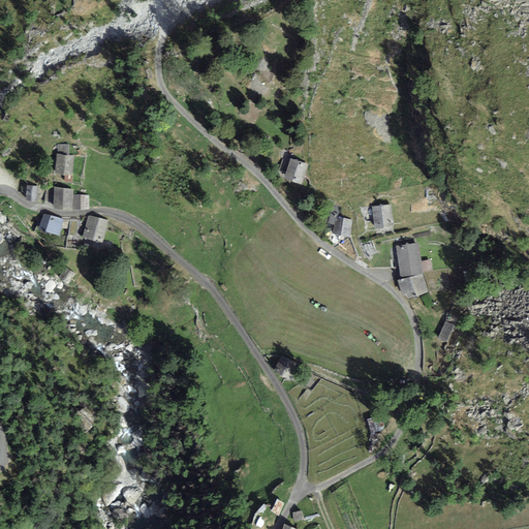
[(73,155),(56,153),(54,173),(71,175),(73,155)]
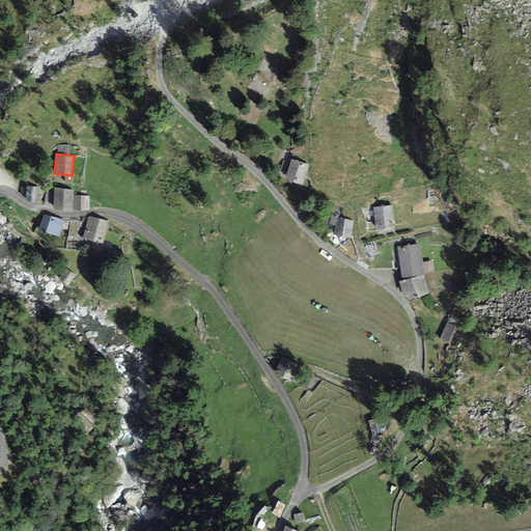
[(308,165),(289,159),(284,177),(303,183),(308,165)]
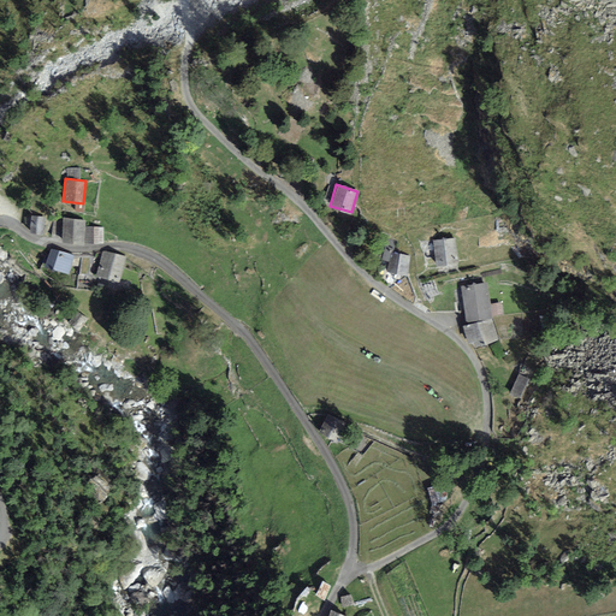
[(45,218),(31,215),(29,231),(42,234),(45,218)]
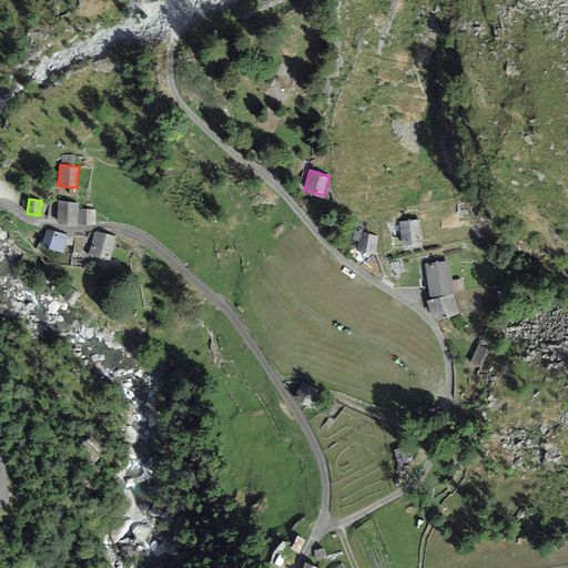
[(59,202),(58,221),(94,222),(94,210),(78,209),(78,202),(59,202)]
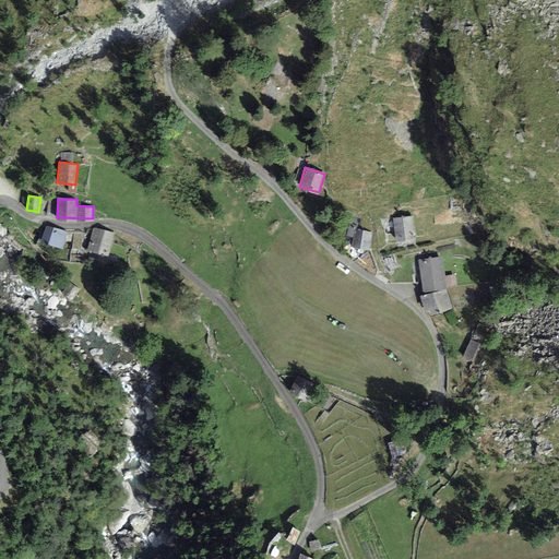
[(413,215),(393,218),(395,240),(416,238),(413,215)]
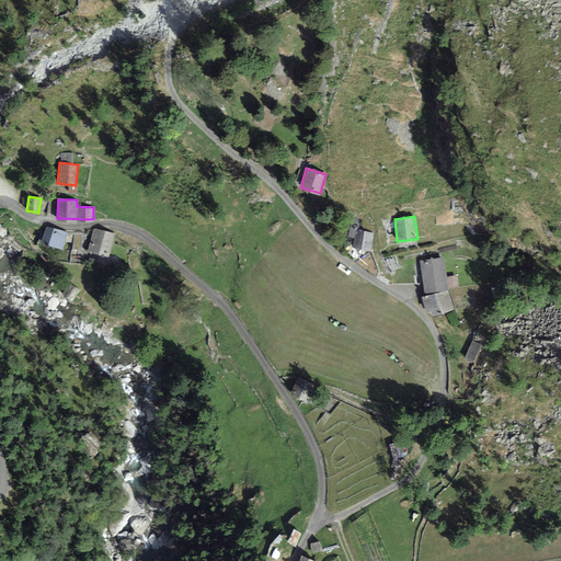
[(66,236),(44,229),(38,248),(60,255),(66,236)]
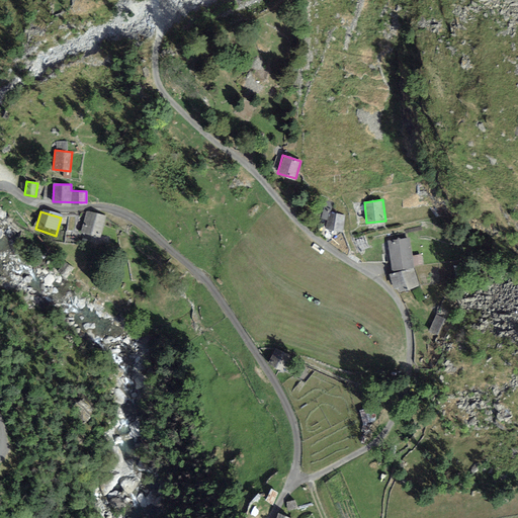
[(346,216),(330,211),(326,229),(343,232),(346,216)]
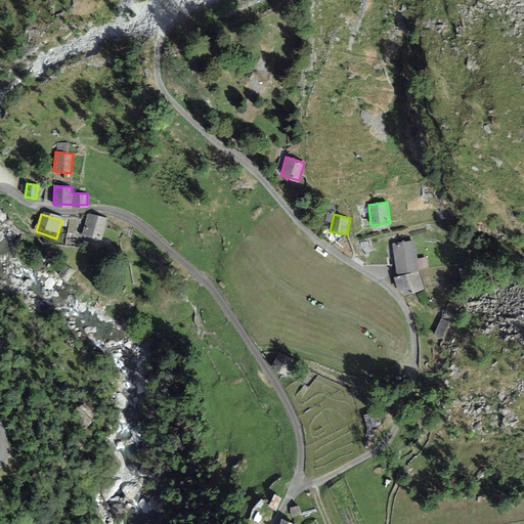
[(105,222),(87,217),(79,238),(99,245),(105,222)]
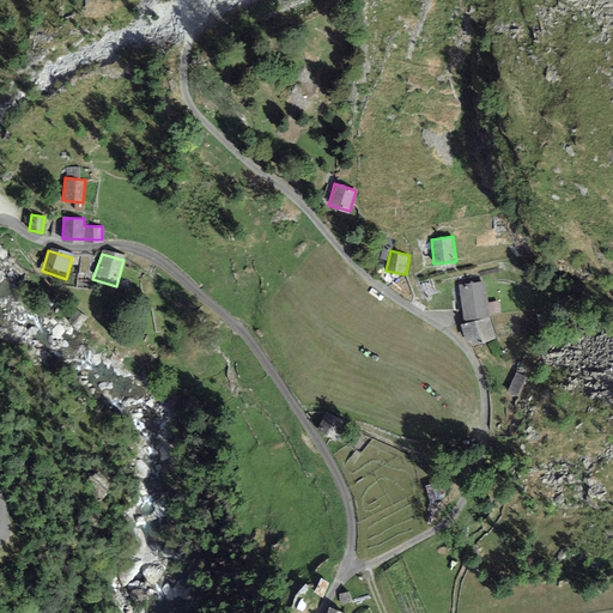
[(486,284),(457,286),(462,323),(490,320),(486,284)]
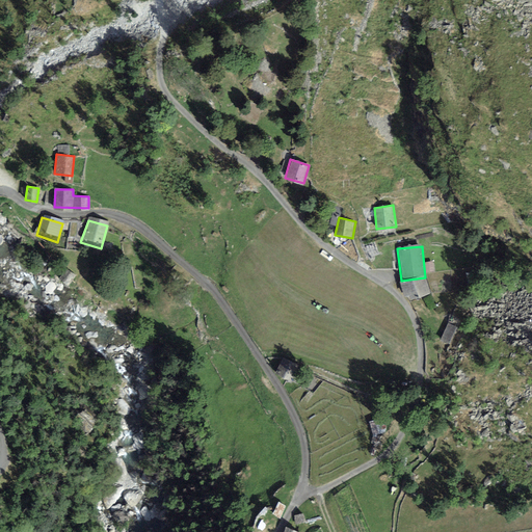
[(456,327),(448,323),(440,339),(449,343),(456,327)]
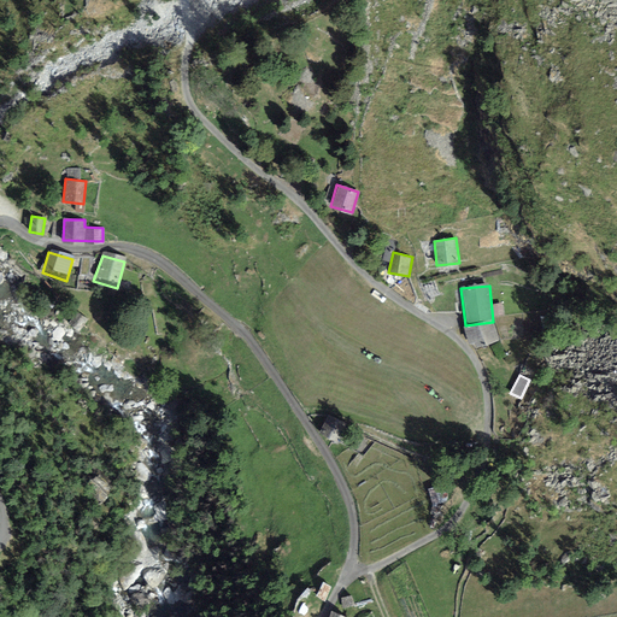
[(348,423),(328,413),(319,433),(340,442),(348,423)]
